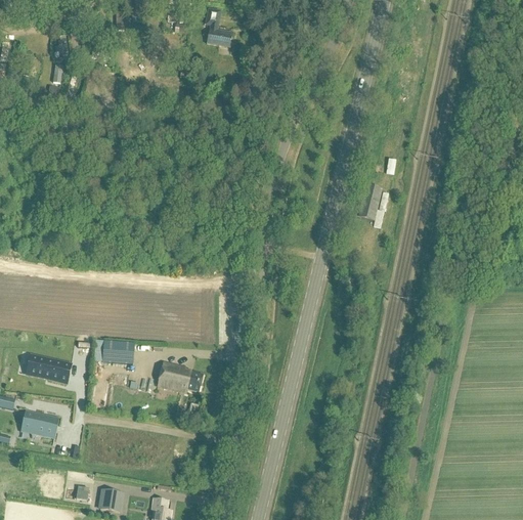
[(128,9),(129,25),(141,24),(140,8),(128,9)]
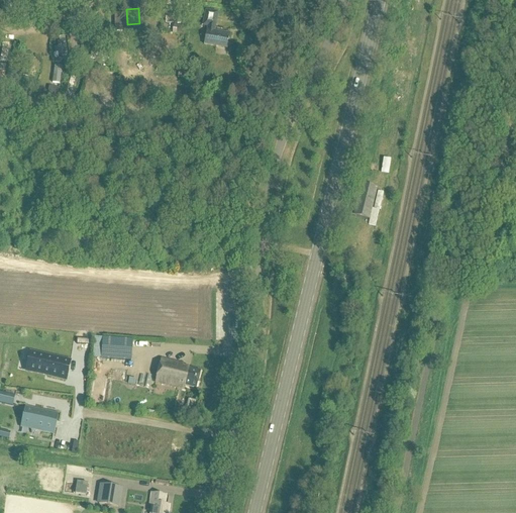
[(101,22),(108,20),(103,9),(97,11),(101,22)]
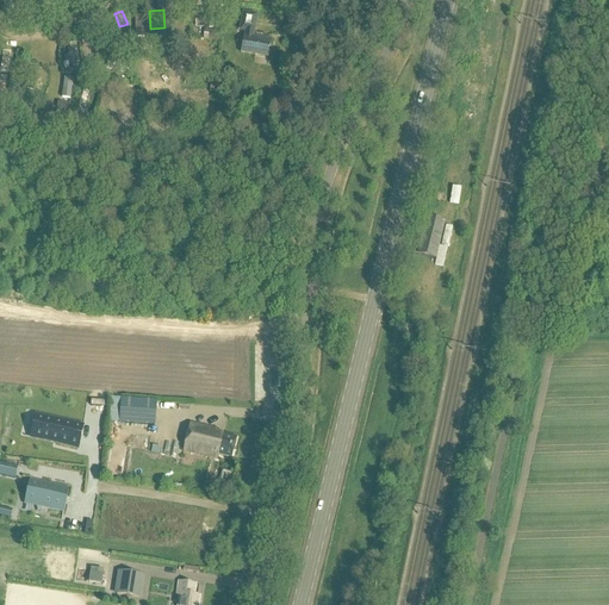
[(267,55),(271,38),(252,35),(256,13),(242,11),(238,27),(243,29),(240,50),(267,55)]
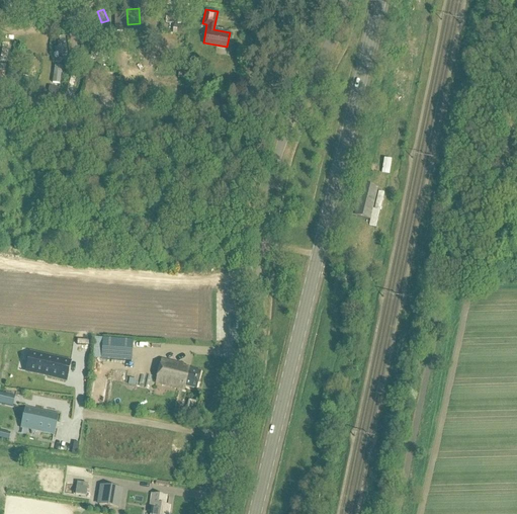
[(181,40),(182,33),(165,29),(163,36),(181,40)]
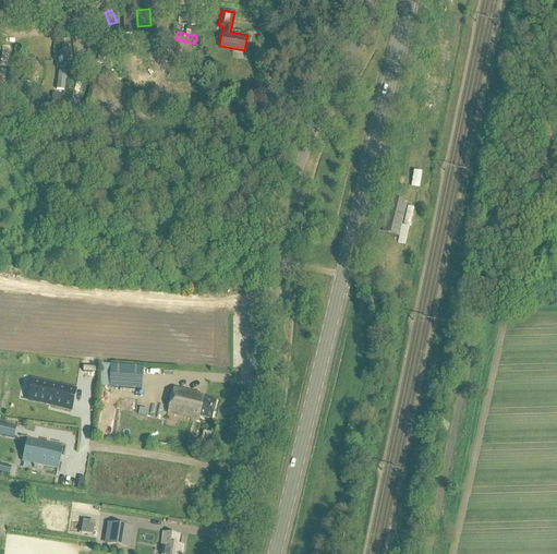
[(64,41),(68,55),(75,52),(71,40),(64,41)]
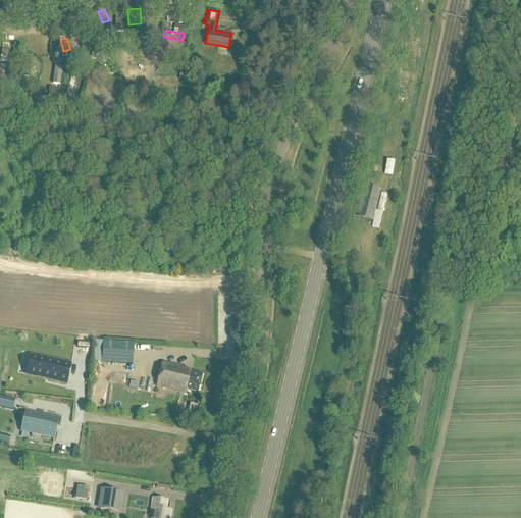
[(55,62),(54,81),(64,81),(64,63),(55,62)]
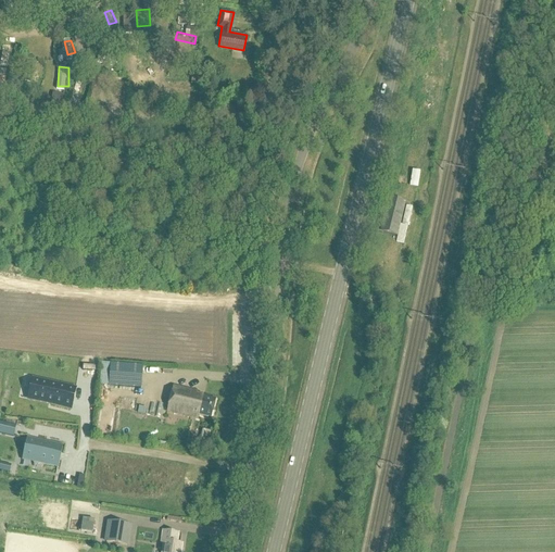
[(80,98),(83,79),(77,78),(74,97),(80,98)]
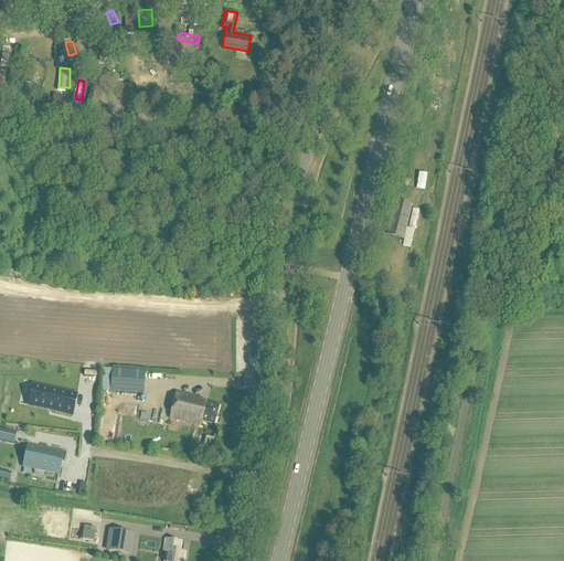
[(403,237),(412,203),(394,199),(385,233),(403,237)]
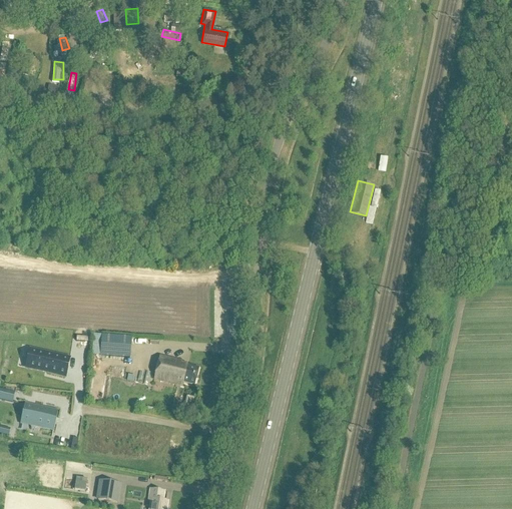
[(101,334),(100,353),(129,355),(130,336),(101,334)]
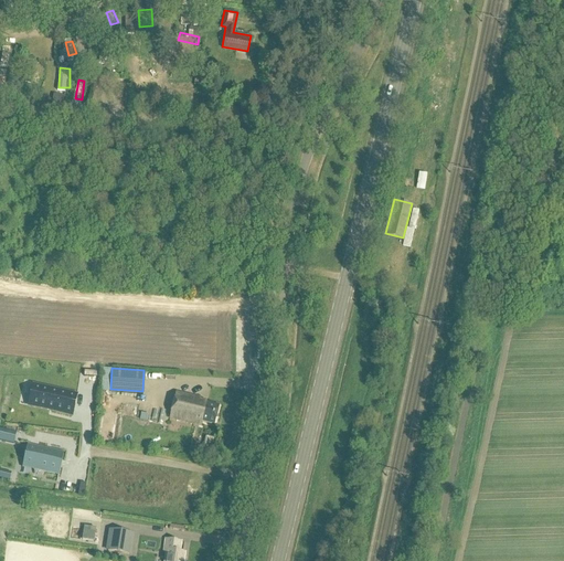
[(71,413),(75,391),(32,382),(30,394),(32,394),(30,404),(45,408),(46,405),(53,406),(53,409),(71,413)]
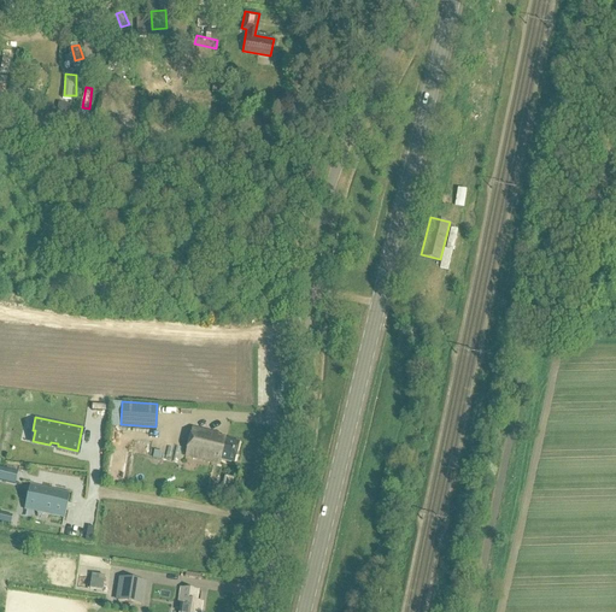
[(234,460),(239,441),(217,435),(218,430),(192,424),(185,454),(218,462),(220,458),(234,460)]
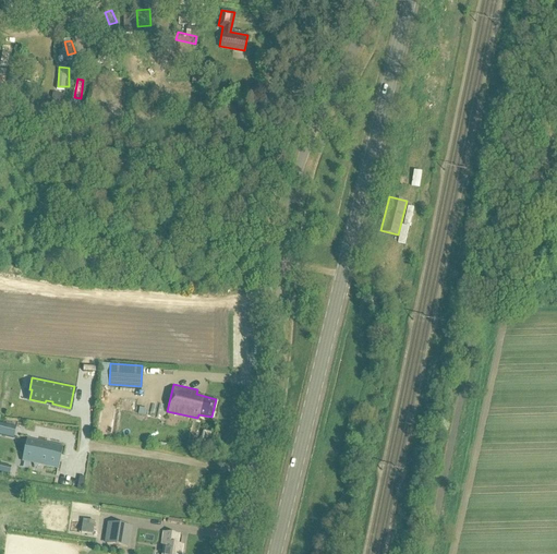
[(0,432),(7,434),(9,423),(0,420),(0,432)]
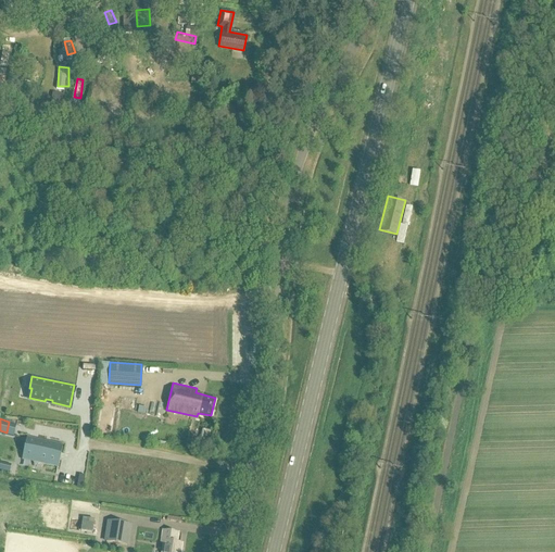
[(62,447),(26,438),(22,459),(57,467),(62,447)]
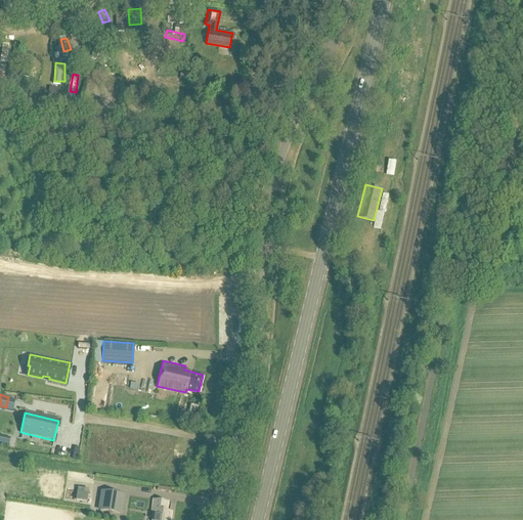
[(92,497),(94,485),(83,483),(81,495),(92,497)]
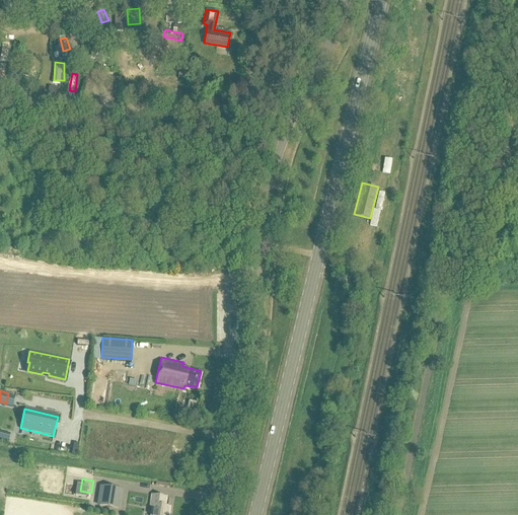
[(119,489),(100,486),(97,504),(116,507),(119,489)]
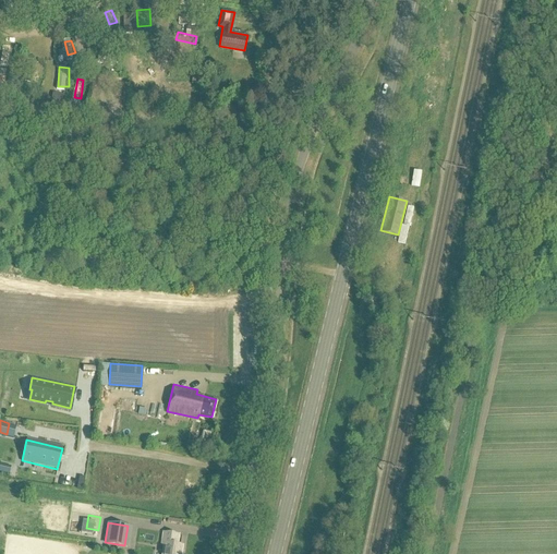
[(180,553),(182,543),(177,543),(179,532),(162,530),(160,543),(164,543),(161,553),(180,553)]
